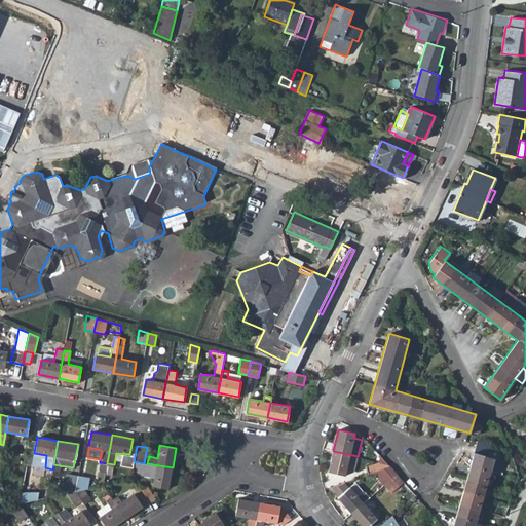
[(354,465),(358,456),(333,451),(328,472),(345,476),(348,464),(354,465)]
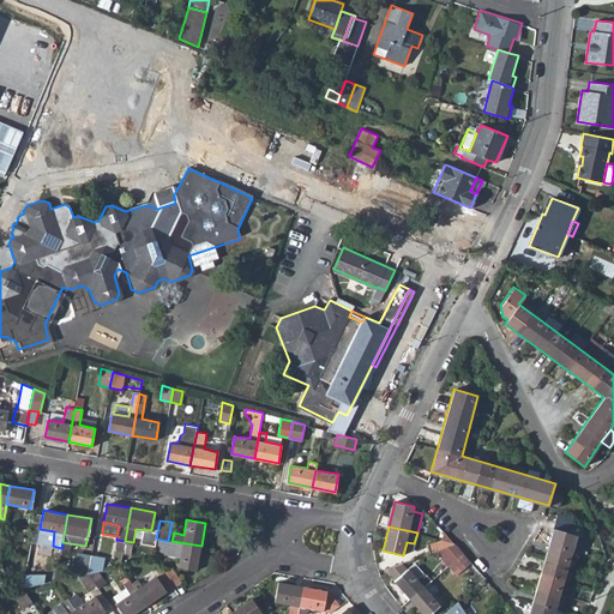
[(554,613),(564,579),(566,572),(567,566),(572,552),(577,534),(552,528),(528,613),(554,613)]
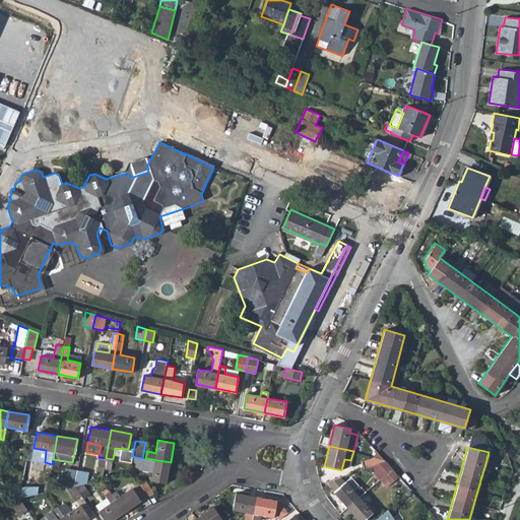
[(484,467),(490,468),(494,454),(489,452),(484,467)]
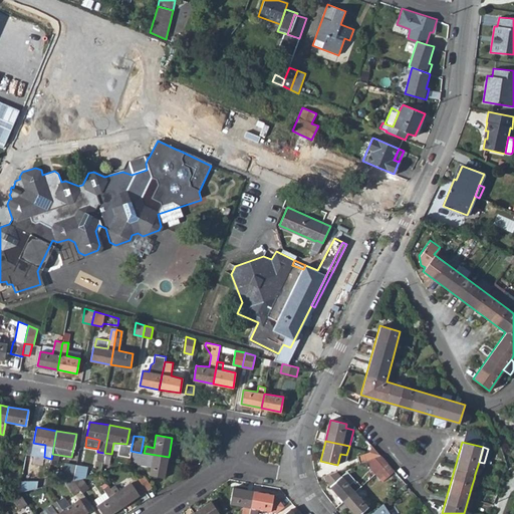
[(165,477),(169,457),(144,453),(141,453),(131,451),(129,462),(151,466),(150,474),(165,477)]
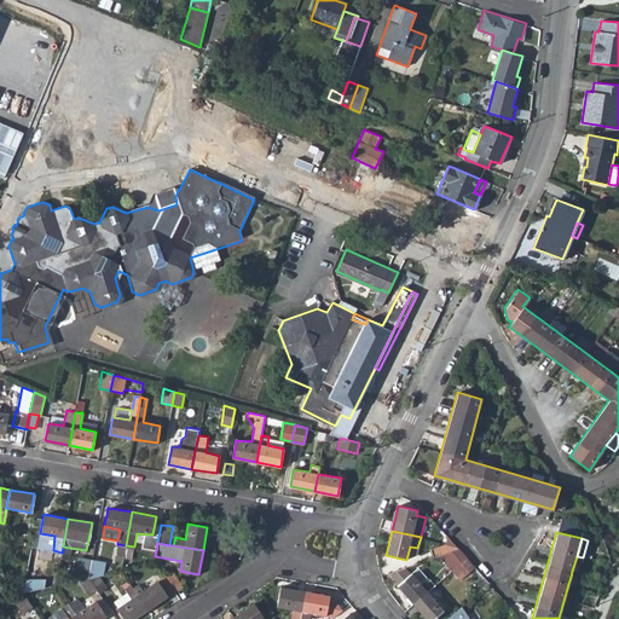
[(431,548),(433,557),(439,555),(458,549),(456,545),(446,543),(431,548)]
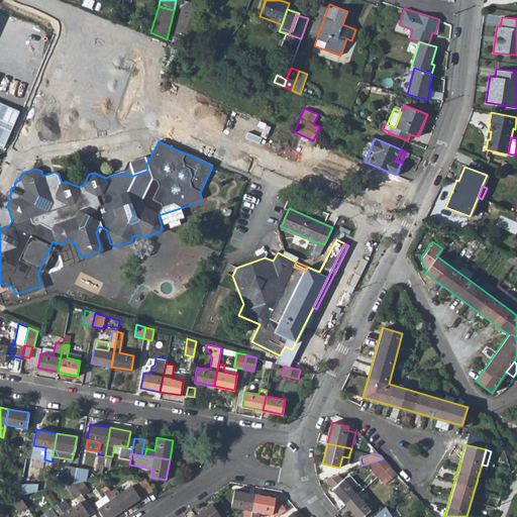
[(35,460),(25,458),(22,476),(32,478),(35,460)]
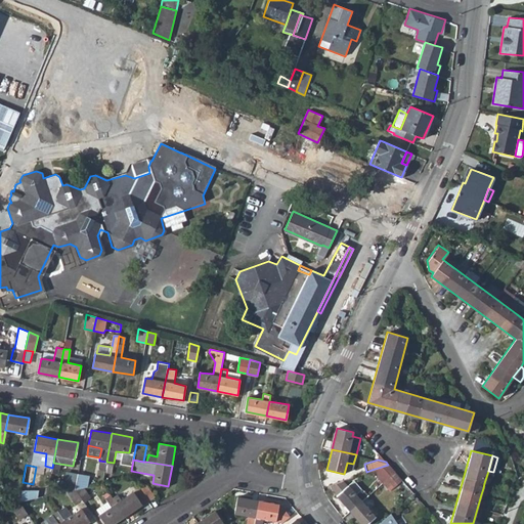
[(372,470),(383,483),(395,473),(388,465),(372,470)]
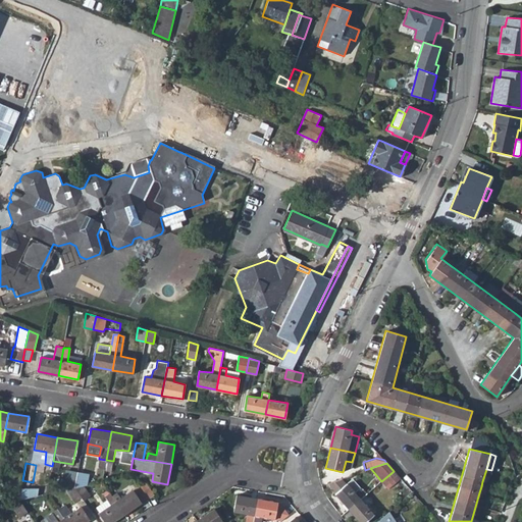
[(482,481),(488,483),(491,470),(486,469),(482,481)]
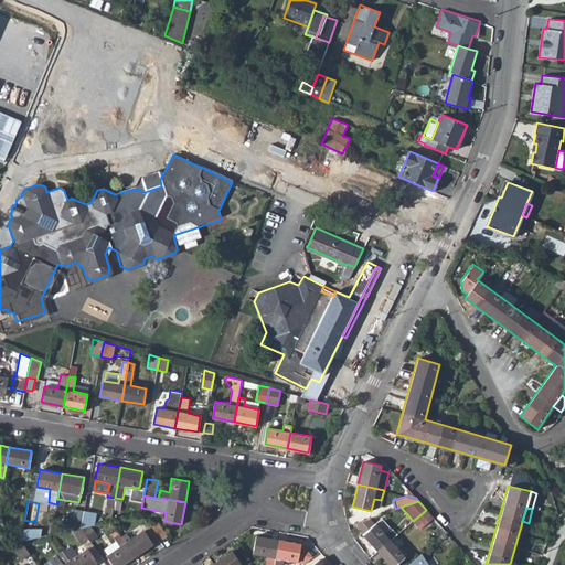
[(72,509),(67,530),(70,530),(81,528),(84,511),(72,509)]
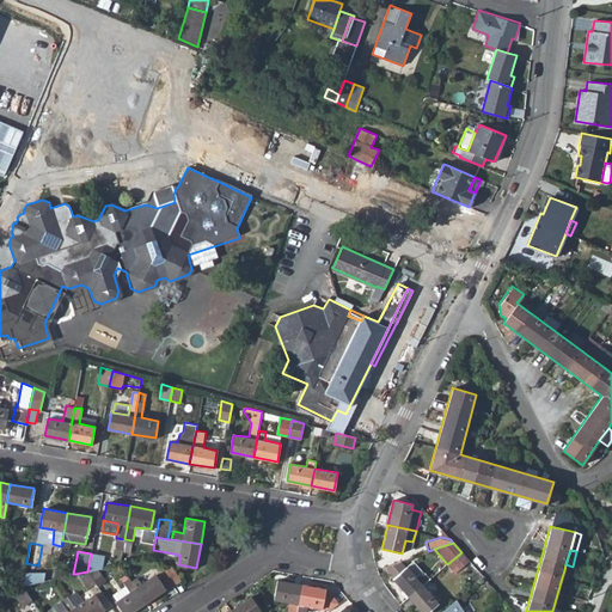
[(454,573),(469,561),(461,552),(447,564),(454,573)]
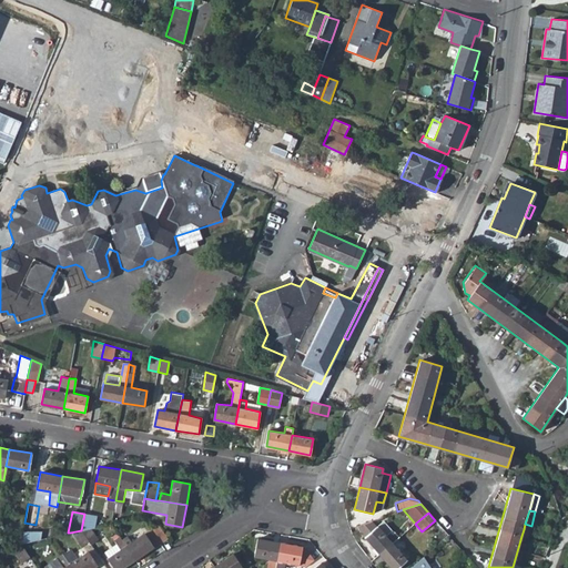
[(97,515),(84,514),(81,530),(91,528),(94,527),(97,515)]
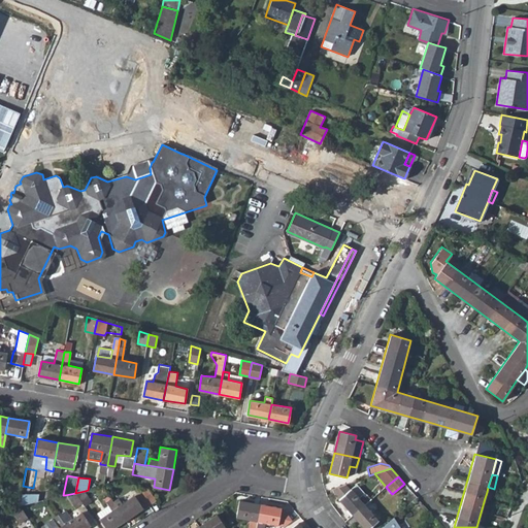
[(350,490),(345,484),(333,489),(334,493),(339,498),(338,500),(353,516),(365,504),(351,489),(350,490)]
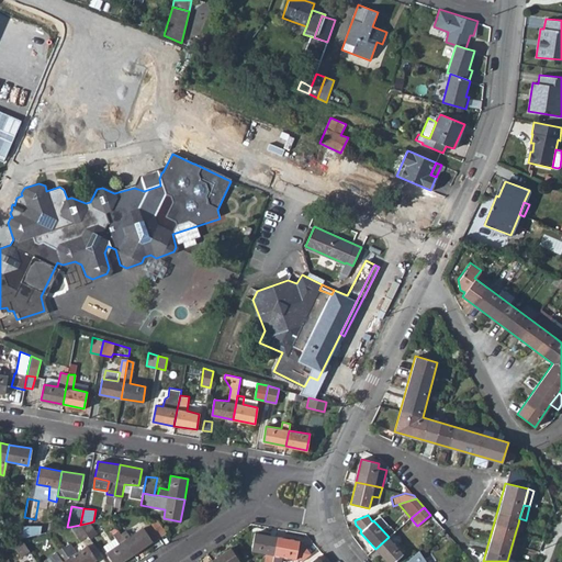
[(156,518),(148,524),(158,538),(166,532),(156,518)]
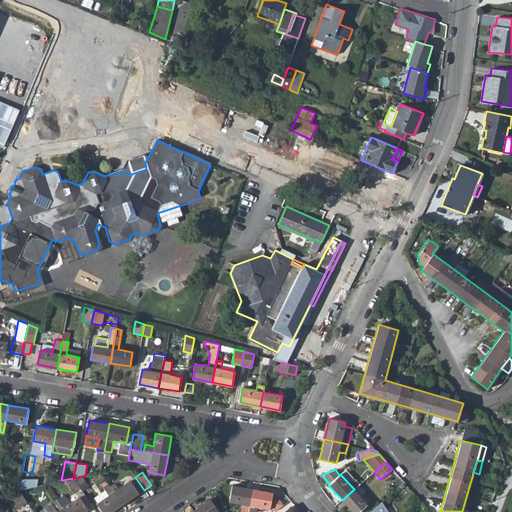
[(89,486),(82,476),(73,478),(80,488),(82,491),(89,486)]
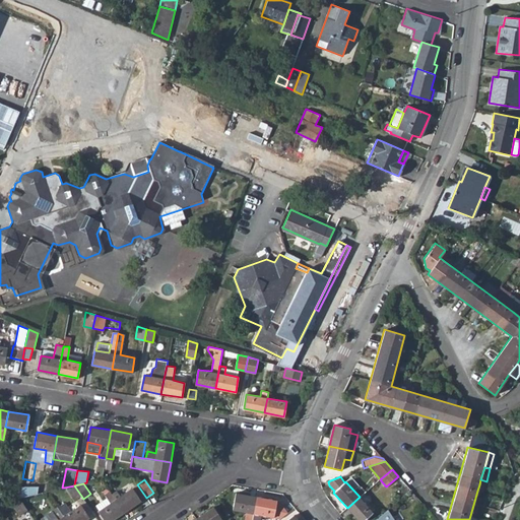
[(73,501),(81,496),(74,485),(64,488),(73,501)]
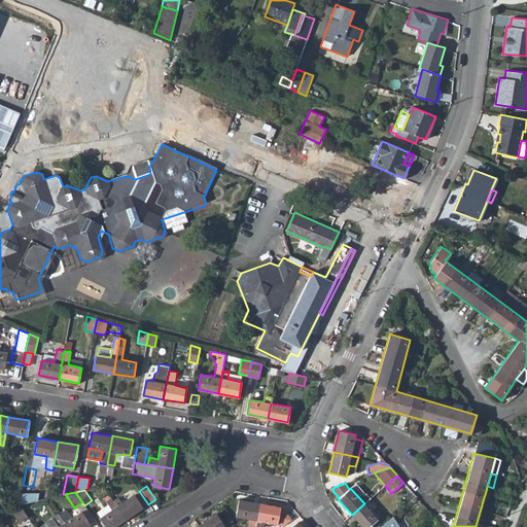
[(105,526),(113,526),(127,519),(113,500),(109,494),(104,497),(108,503),(112,510),(99,518),(105,526)]
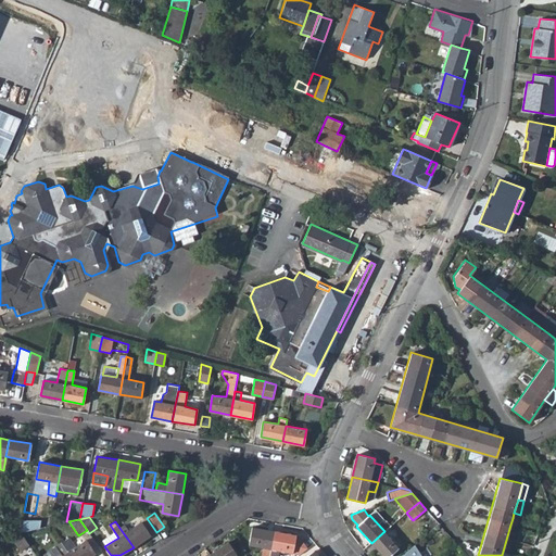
[(125,523),(119,528),(134,547),(151,535),(141,521),(128,529),(125,523)]
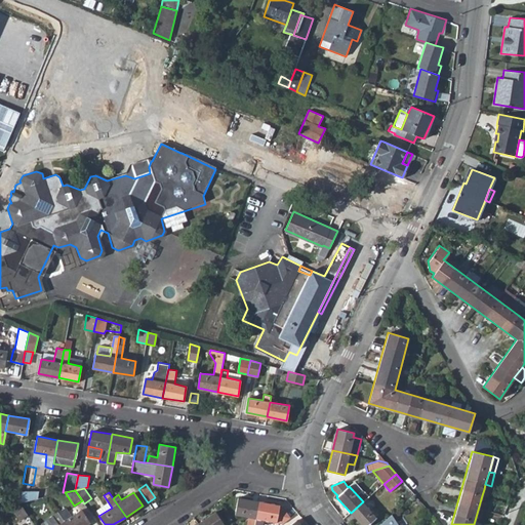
[(245,524),(254,524),(258,501),(239,497),(235,514),(247,517),(245,524)]
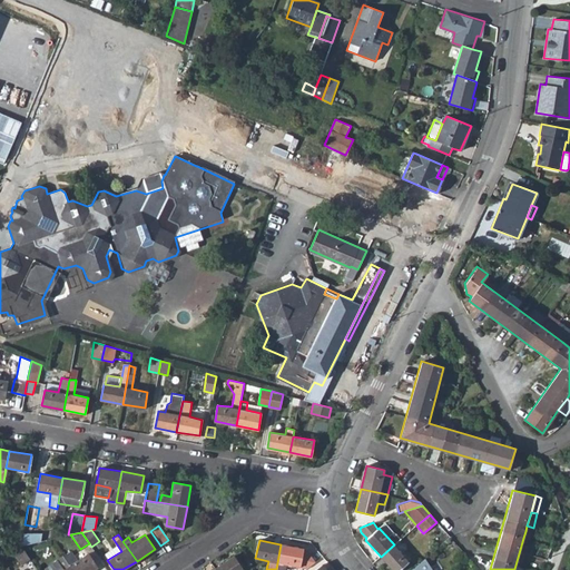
[(121,551),(117,544),(104,554),(107,560),(121,551)]
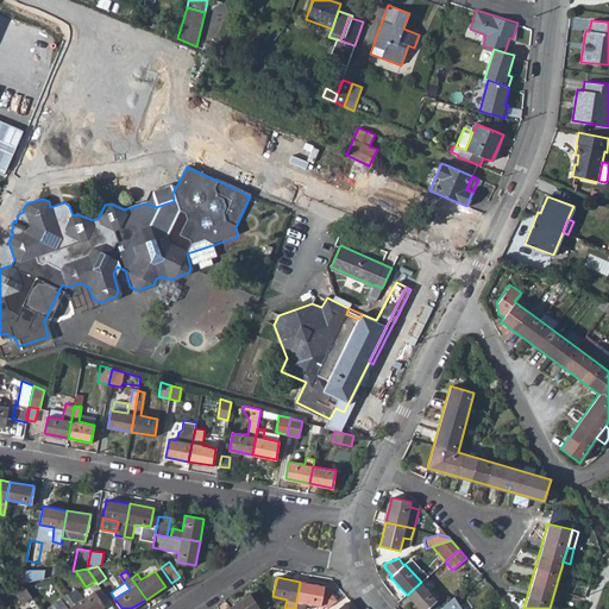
[(303,608),(306,603),(327,607),(331,590),(324,589),(324,585),(300,582),(295,608),(303,608)]
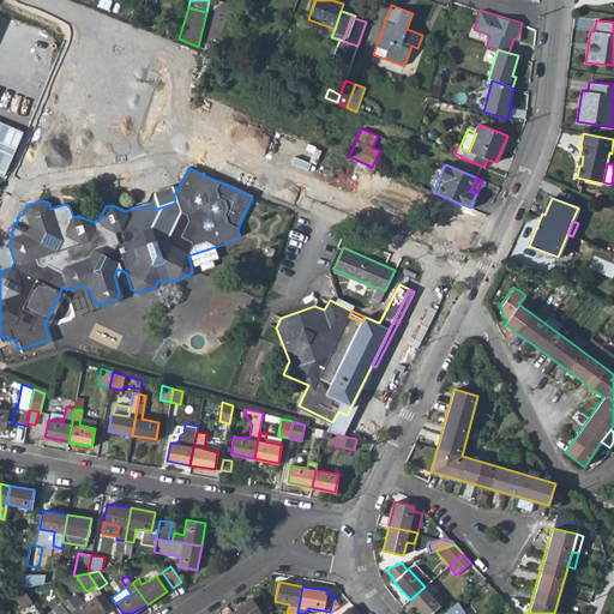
[(428,613),(440,605),(425,587),(410,600),(422,613),(428,613)]
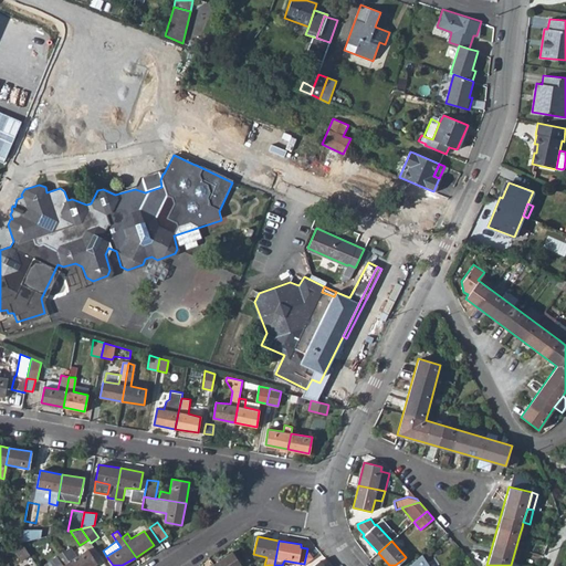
[(21,559),(29,555),(20,542),(10,544),(21,559)]
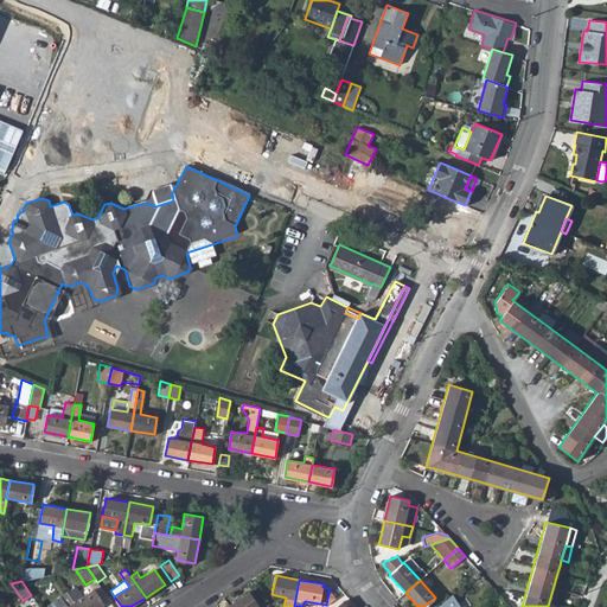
[(77,588),(69,594),(77,606),(98,606),(104,604),(94,588),(82,595),(77,588)]
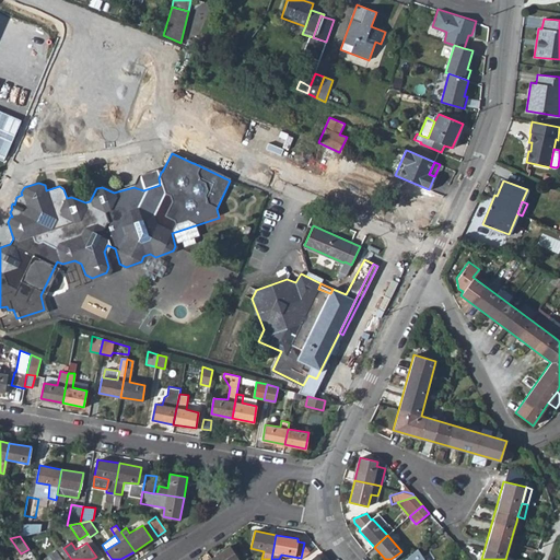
[(301,558),(302,558),(312,551),(304,543),(301,558)]
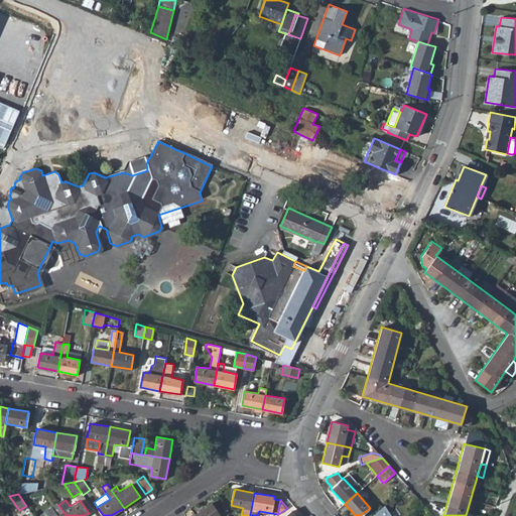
[(211,502),(195,514),(196,515),(220,515),(221,515),(211,502)]
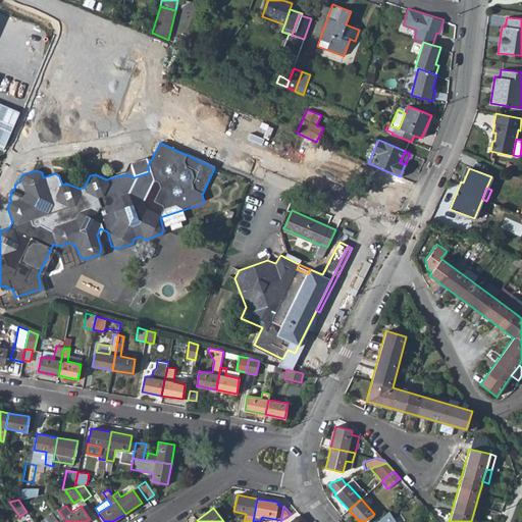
[(66,521),(59,511),(54,515),(58,521),(66,521)]
